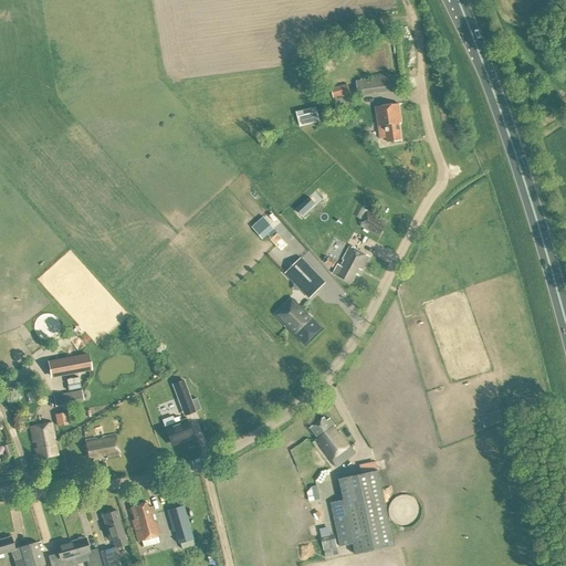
[(397,74),(363,80),(356,81),(358,96),(399,91),(397,74)]
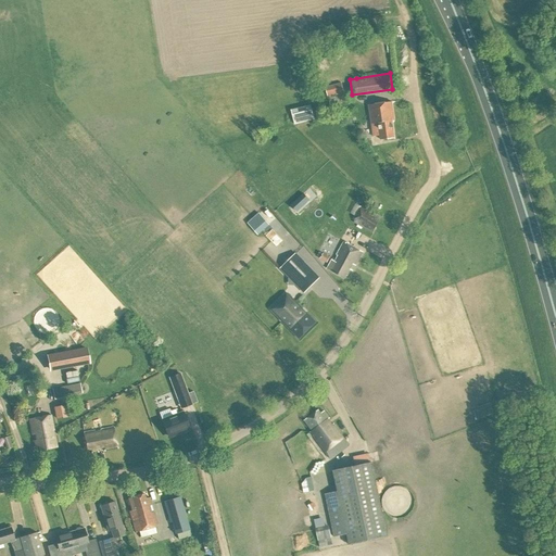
[(326,87),(328,97),(344,92),(342,83),(326,87)]
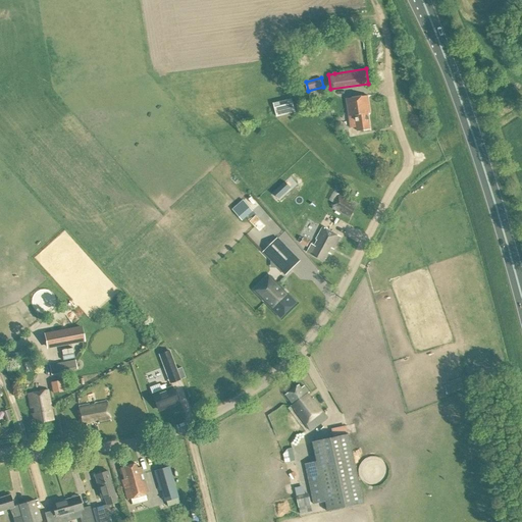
[(370,114),(368,96),(347,99),(349,116),(355,115),(357,132),(370,129),(368,114),(370,114)]
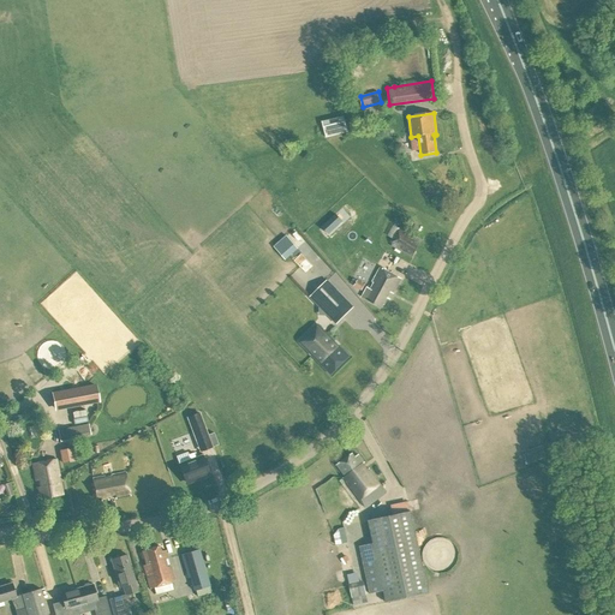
[(345,121),(323,126),(326,138),(347,132),(345,121)]
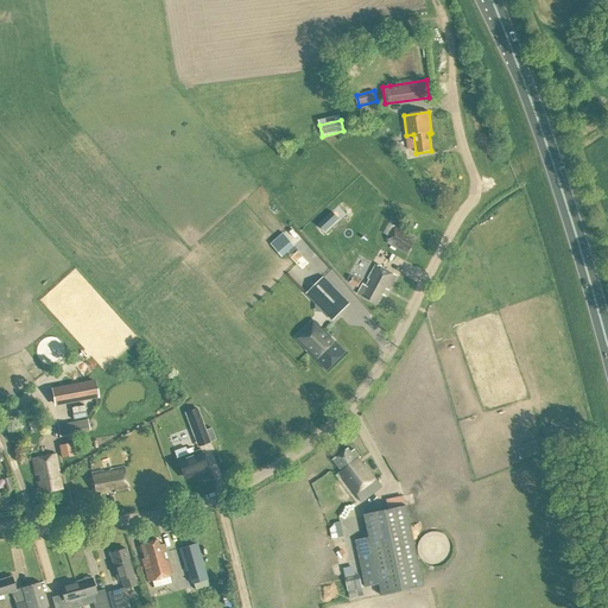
[(333,213),(327,217),(333,223),(339,219),(333,213)]
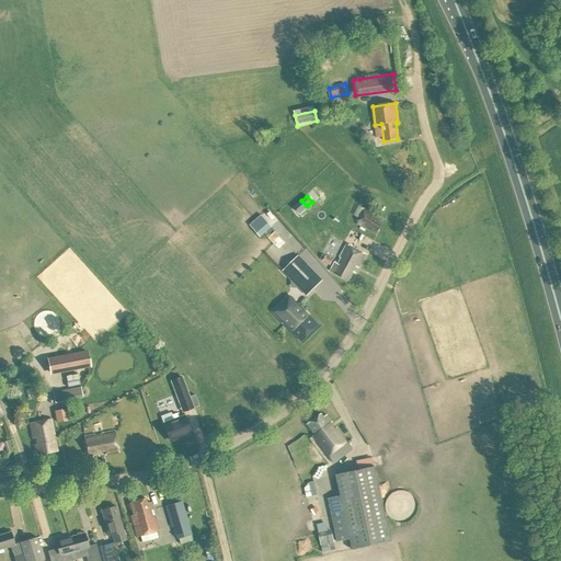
[(375,236),(385,220),(366,209),(356,225),(375,236)]
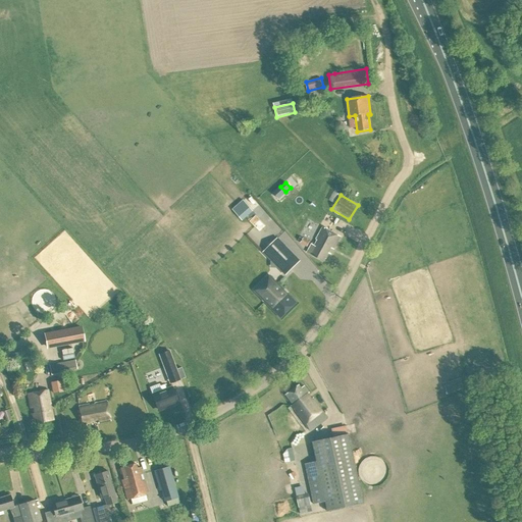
[(244,200),(232,209),(243,221),(253,211),(244,200)]
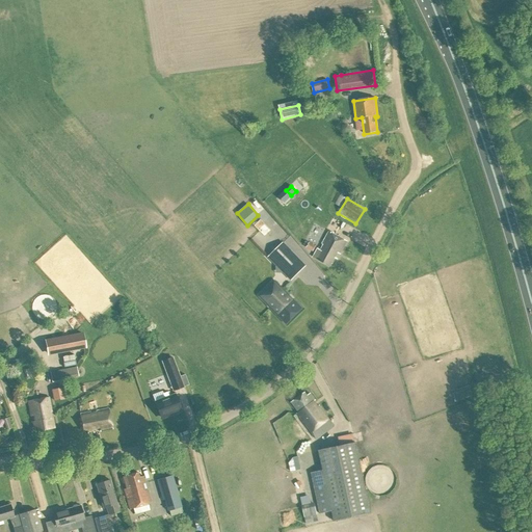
[(346,241),(329,232),(322,243),(324,244),(321,249),(318,248),(314,257),(330,266),(333,262),(334,263),(337,258),(334,257),(338,250),(340,253),(346,241)]
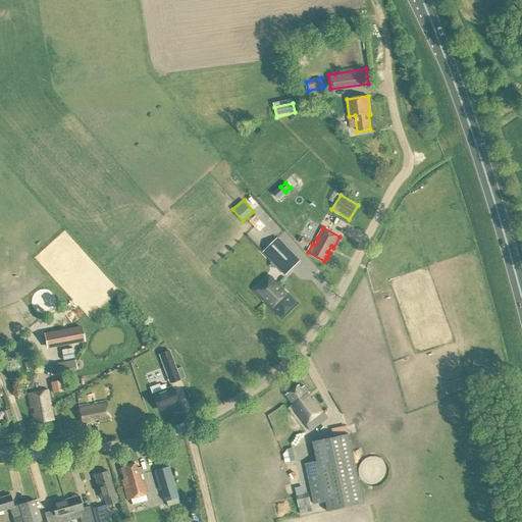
[(286,247),(277,238),(276,240),(263,253),(285,275),(293,268),(285,261),(294,253),(286,247)]
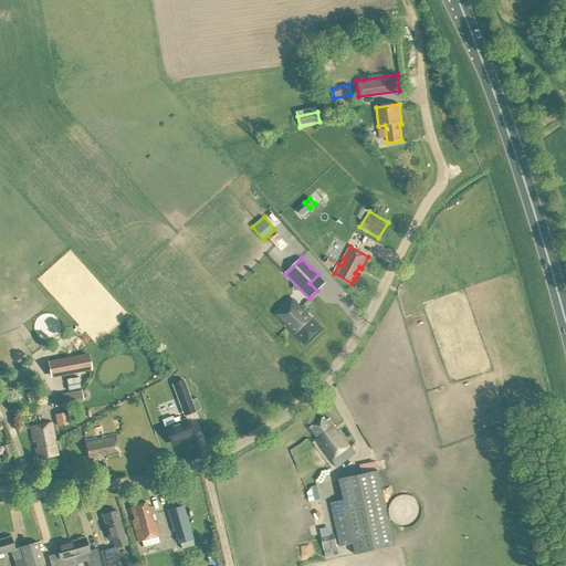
[(329,258),(326,263),(333,268),(336,262),(329,258)]
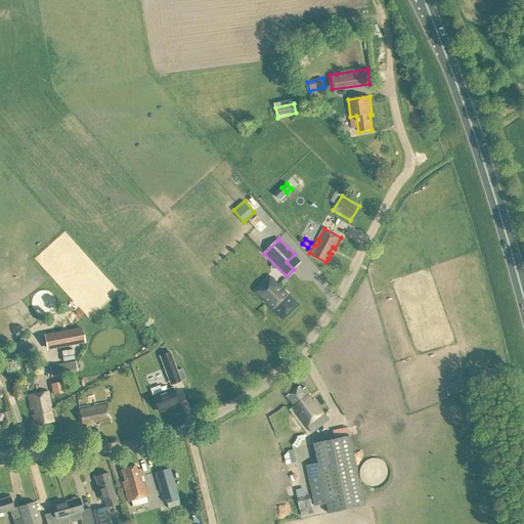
[(275,276),(256,294),(284,323),(303,305),(275,276)]
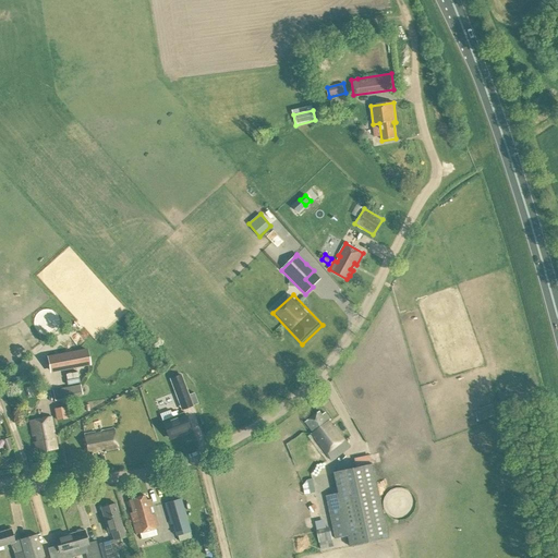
[(87,350),(46,358),(49,372),(91,364),(87,350)]
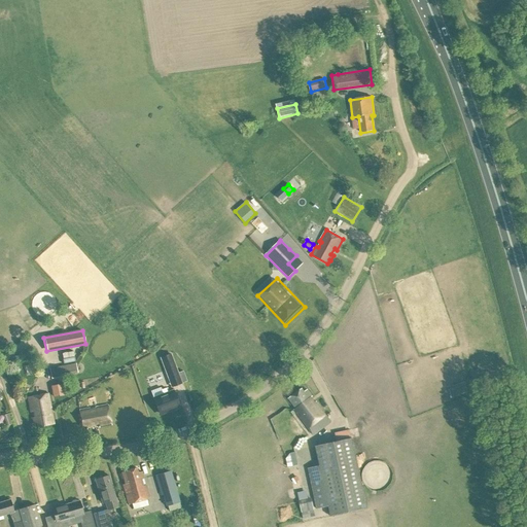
[(160,358),(171,388),(182,384),(171,354),(160,358)]
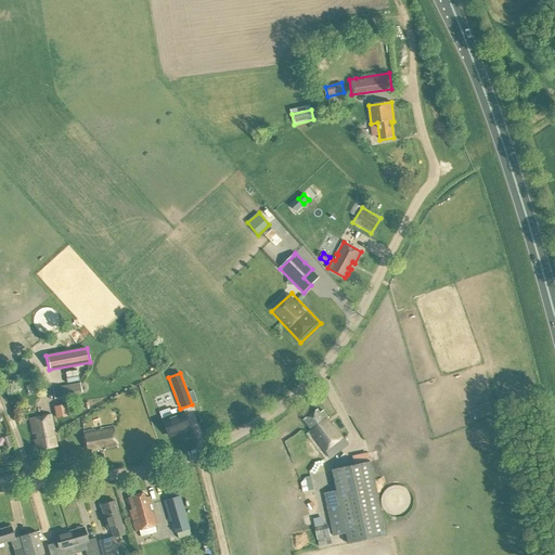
[(80,383),(52,388),(54,399),(72,396),(71,395),(81,392),(80,383)]
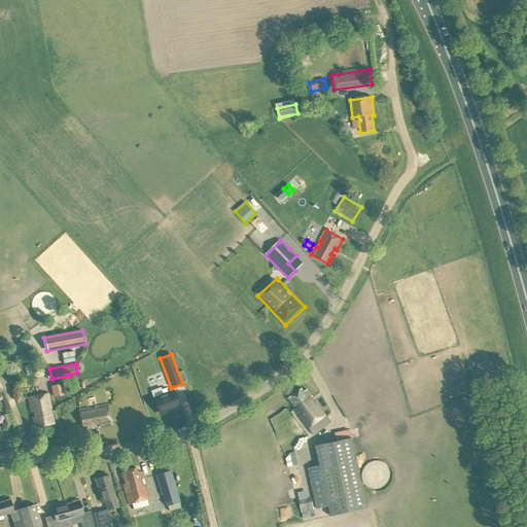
[(64,383),(50,386),(53,397),(67,395),(64,383)]
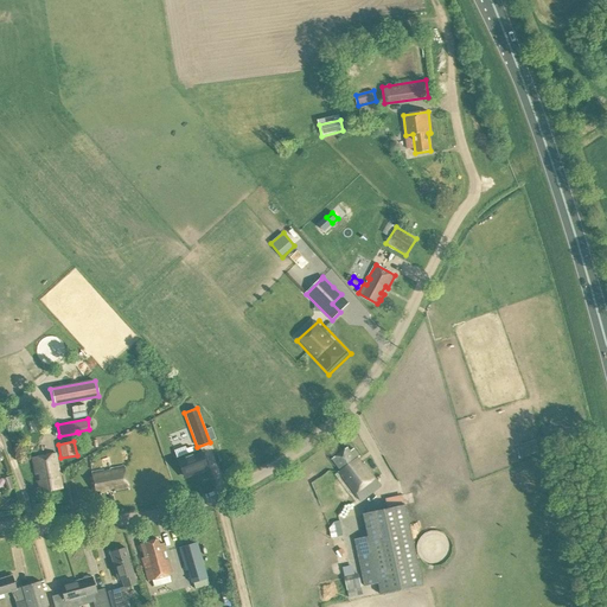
[(351,452),(347,448),(333,458),(342,470),(340,471),(355,493),(376,478),(365,462),(363,464),(358,458),(360,457),(355,448),(351,452)]
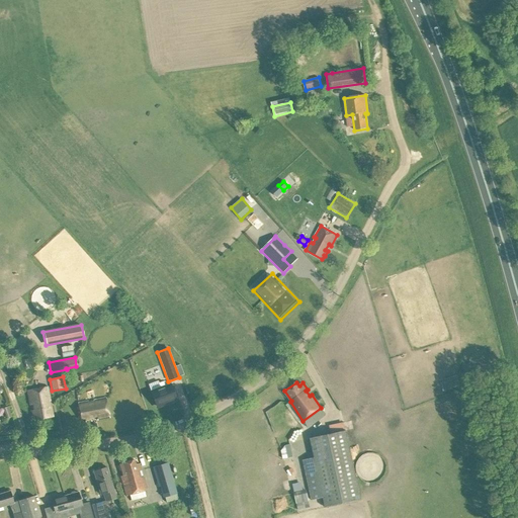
[(151,394),(156,407),(176,399),(171,385),(151,394)]
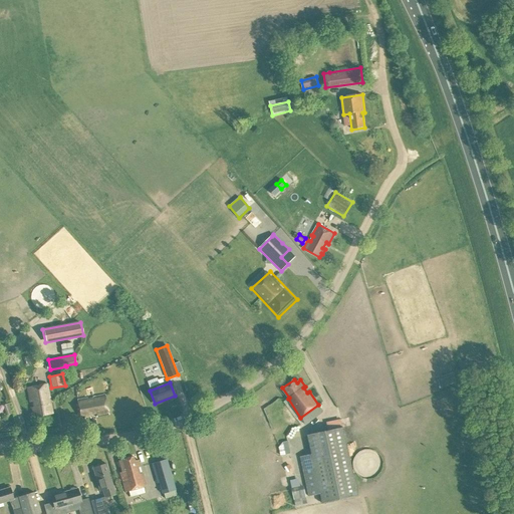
[(52,414),(47,384),(26,388),(29,402),(33,402),(34,407),(30,408),(31,414),(36,413),(36,417),(52,414)]
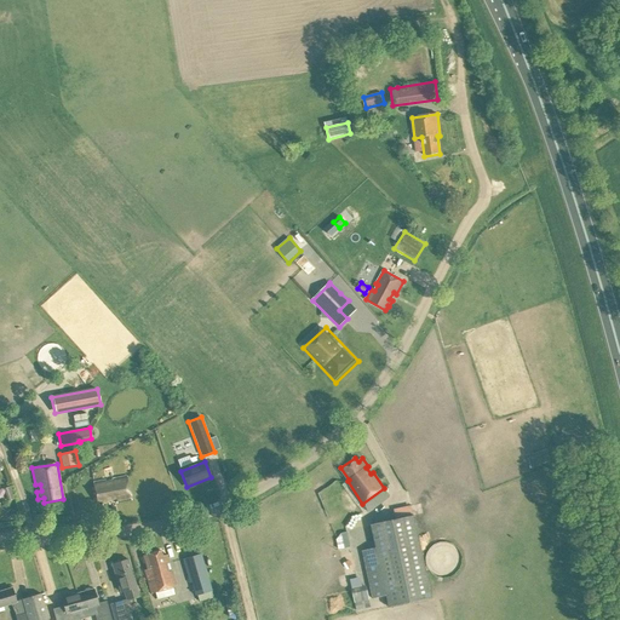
[(131,500),(126,476),(112,478),(112,481),(104,482),(104,481),(92,483),(97,501),(101,501),(102,506),(109,505),(108,500),(115,498),(116,503),(131,500)]
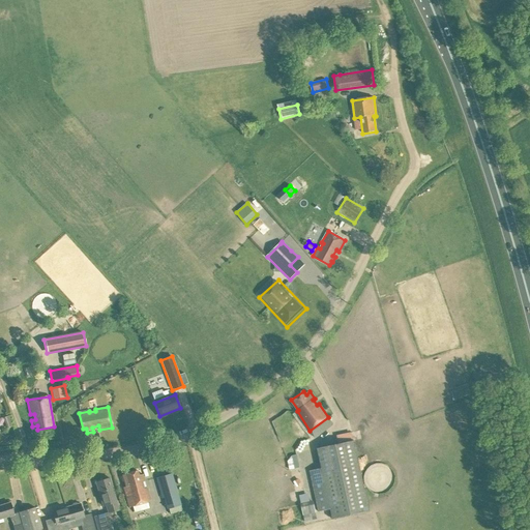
[(318,449),(322,469),(310,472),(318,511),(330,508),(332,519),(369,511),(354,441),(318,449)]
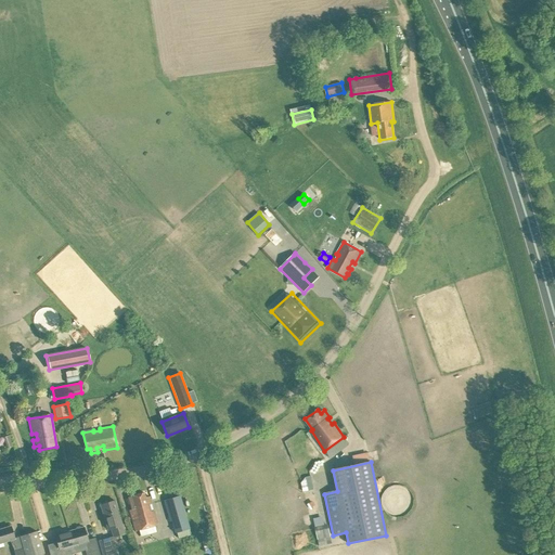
[(138,530),(157,524),(153,510),(151,511),(149,504),(151,503),(149,495),(144,497),(143,492),(128,498),(131,510),(130,510),(138,530)]
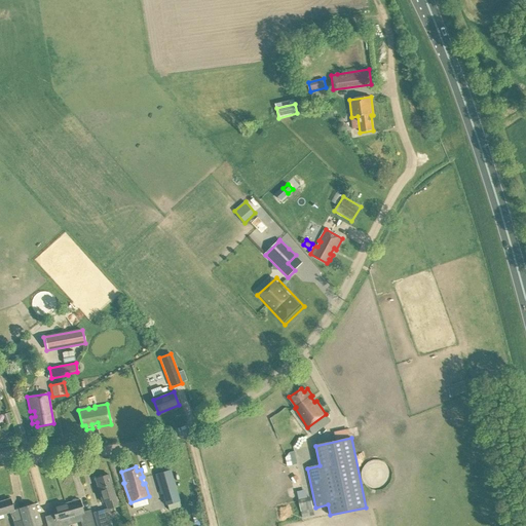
[(170,468),(155,474),(165,505),(180,501),(170,468)]
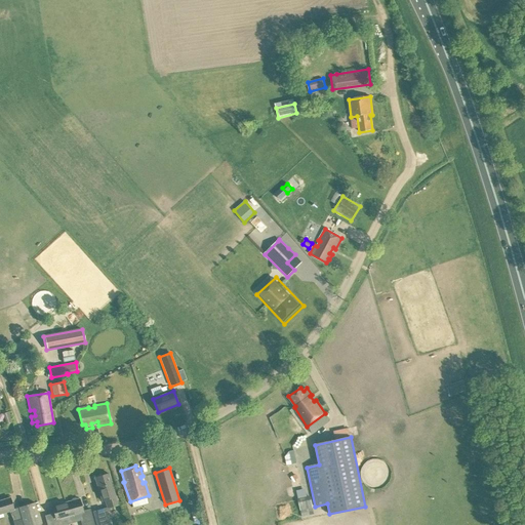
[(113,510),(112,507),(119,505),(117,496),(115,496),(109,474),(94,478),(102,501),(105,500),(107,508),(90,513),(93,524),(105,524),(107,524),(104,512),(113,510)]
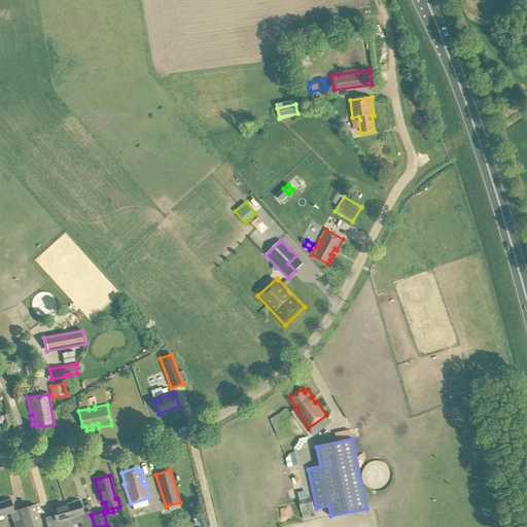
[(300,500),(302,513),(314,510),(312,498),(300,500)]
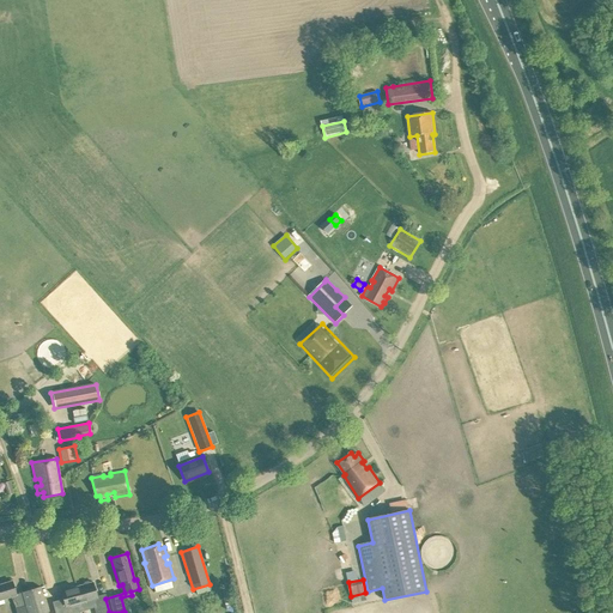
[(16,612),(47,612),(40,587),(22,593),(22,594),(16,595),(12,582),(0,584),(0,600),(11,596),(16,612)]
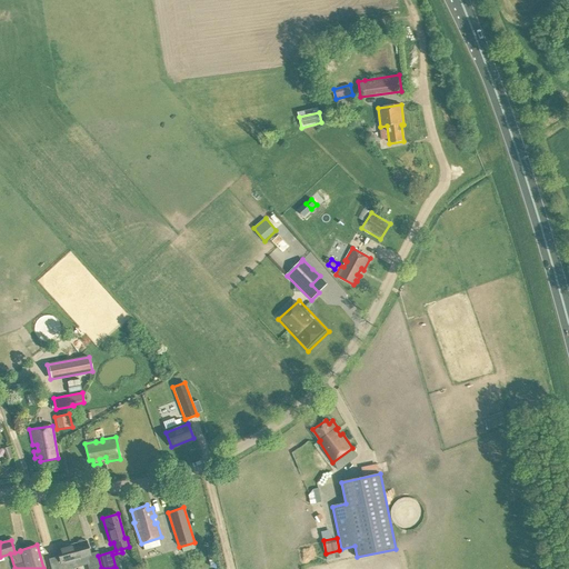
[(71,545),(75,560),(85,558),(88,568),(101,568),(97,552),(89,555),(86,541),(71,545)]
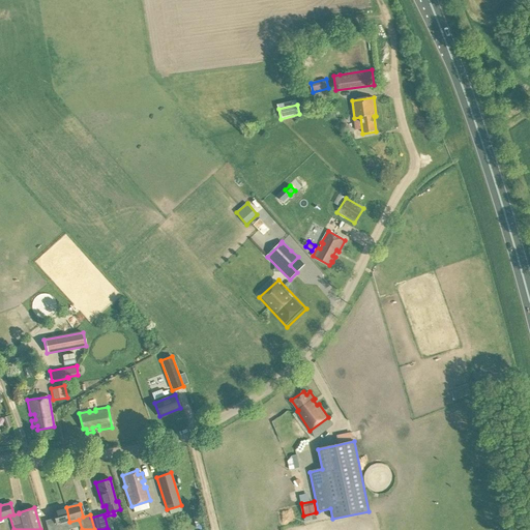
[(49,523),(50,529),(53,529),(57,529),(56,526),(69,522),(66,507),(52,511),(55,522),(49,523)]
